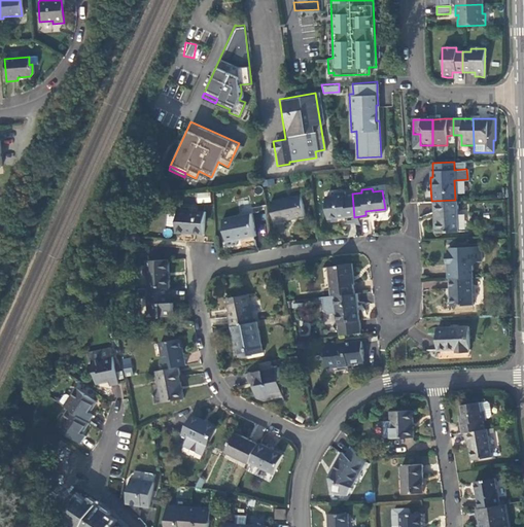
[(195,203),(208,202),(207,192),(194,194),(195,203)]
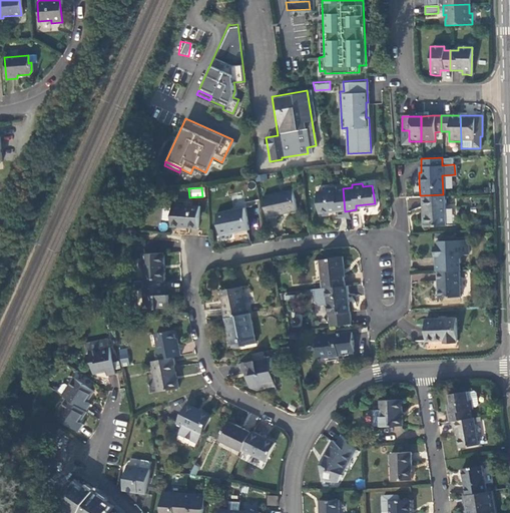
[(337,217),(346,215),(345,211),(343,188),(334,189),(334,187),(323,188),(324,191),(315,192),(318,212),(328,211),(336,210),(337,217)]
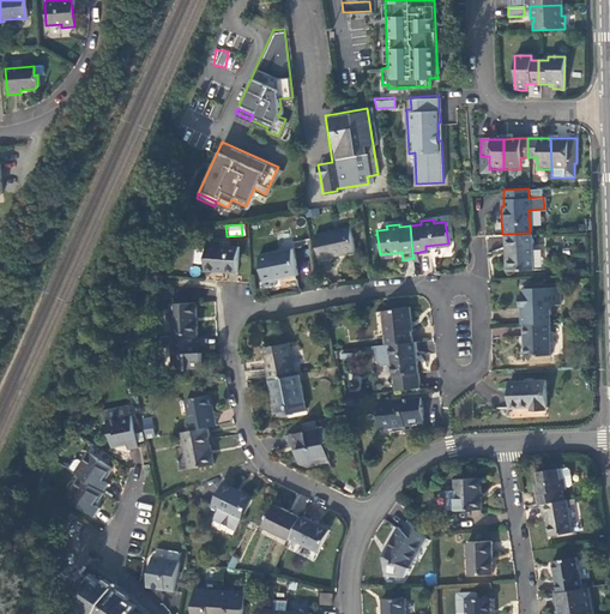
[(349,228),(314,234),(319,262),(327,260),(327,257),(339,254),(354,252),(349,228)]
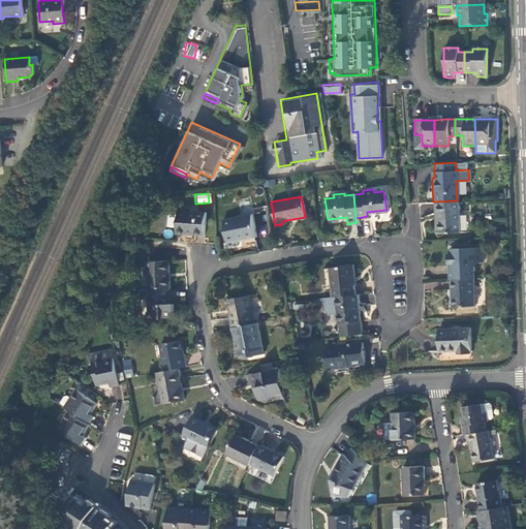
[(458,231),(457,200),(433,201),(434,214),(437,213),(437,221),(438,232),(458,231)]
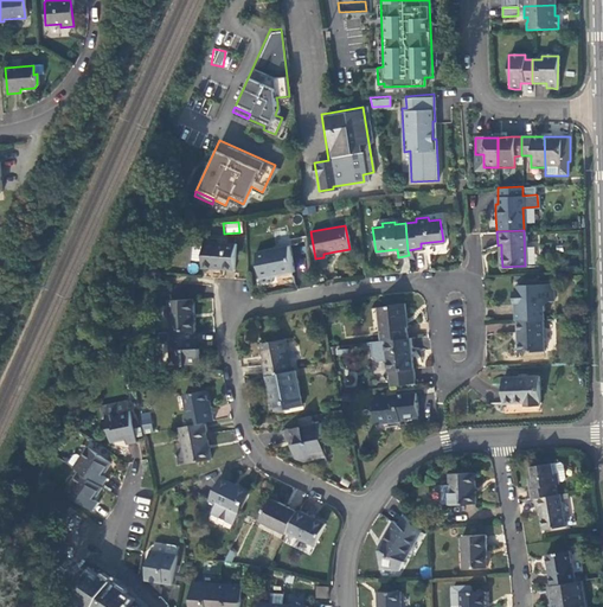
[(233,242),(200,241),(199,267),(216,268),(231,268),(233,242)]
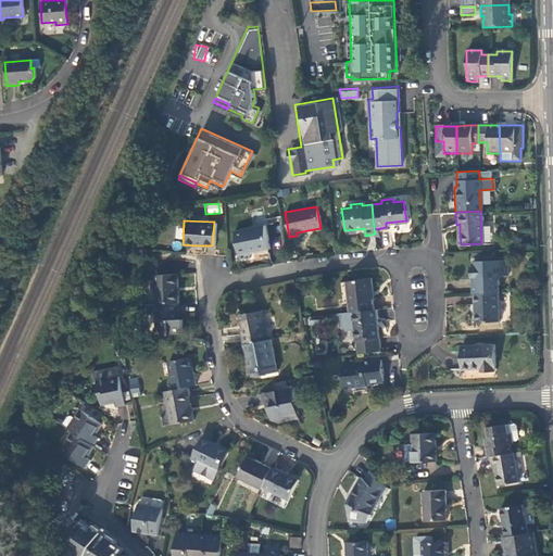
[(264,224),(234,229),(238,253),(254,250),(268,248),(264,224)]
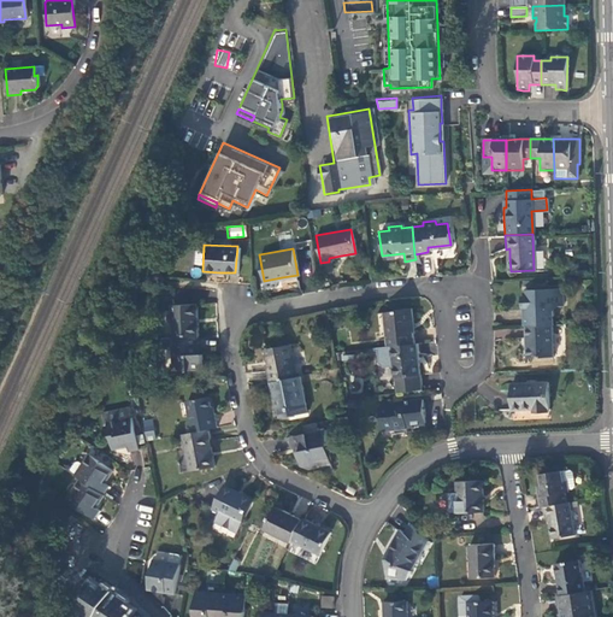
[(537,315),(537,323),(550,323),(553,323),(552,305),(561,304),(561,287),(523,288),(523,301),(529,301),(530,306),(538,306),(540,315),(537,315)]
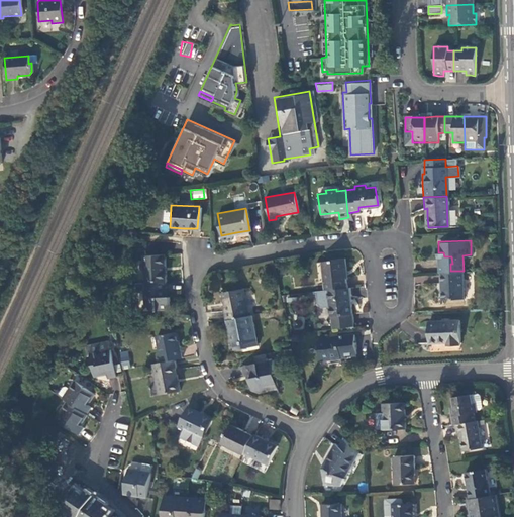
[(439,260),(439,272),(450,271),(450,264),(452,264),(451,256),(444,256),(443,252),(438,252),(439,260)]
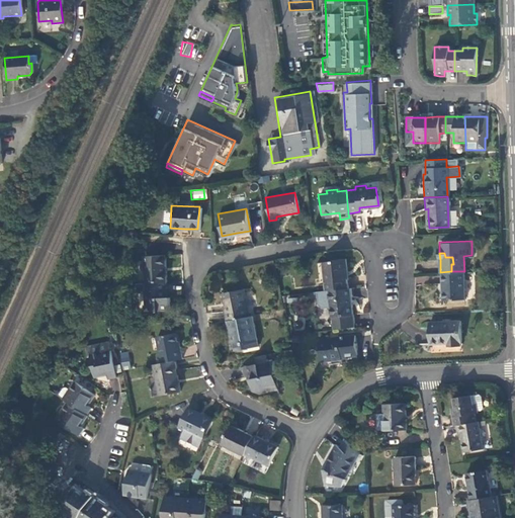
[(143,256),(144,283),(163,281),(165,281),(164,255),(143,256)]
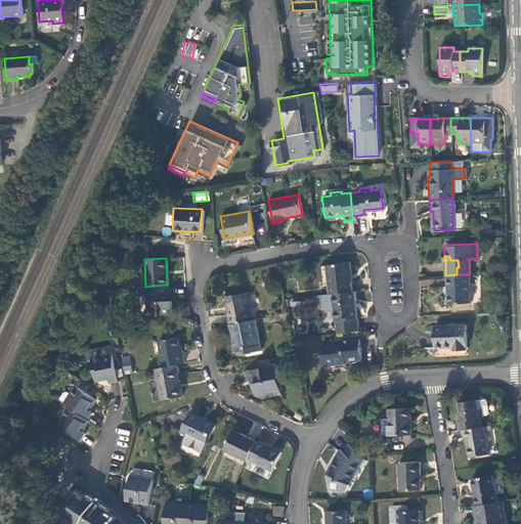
[(323,264),(327,293),(349,291),(347,280),(346,280),(345,273),(348,273),(346,260),(335,261),(335,263),(323,264)]
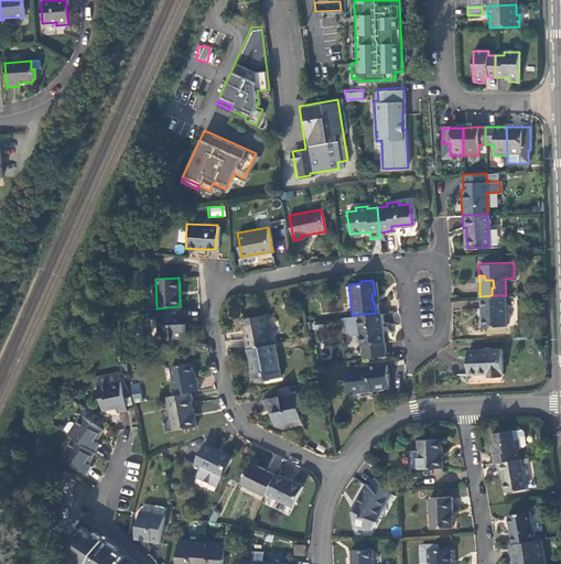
[(505,324),(504,295),(492,295),(479,296),(481,313),(482,325),(505,324)]
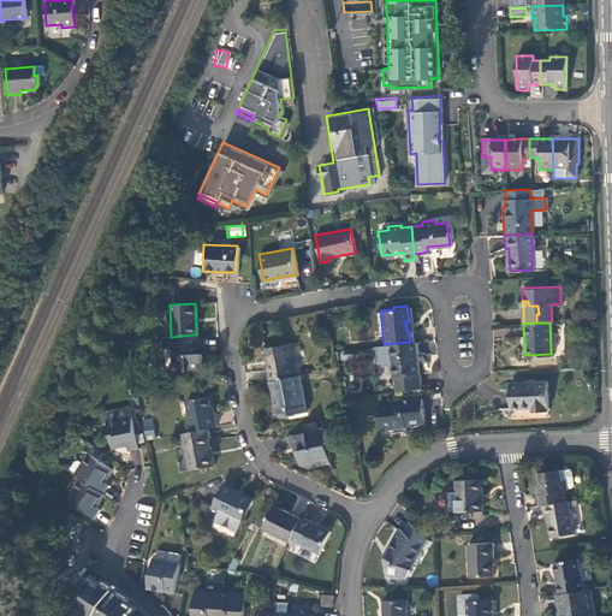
[(194,335),(171,337),(160,337),(160,348),(172,347),(173,369),(200,368),(198,354),(195,354),(194,335)]
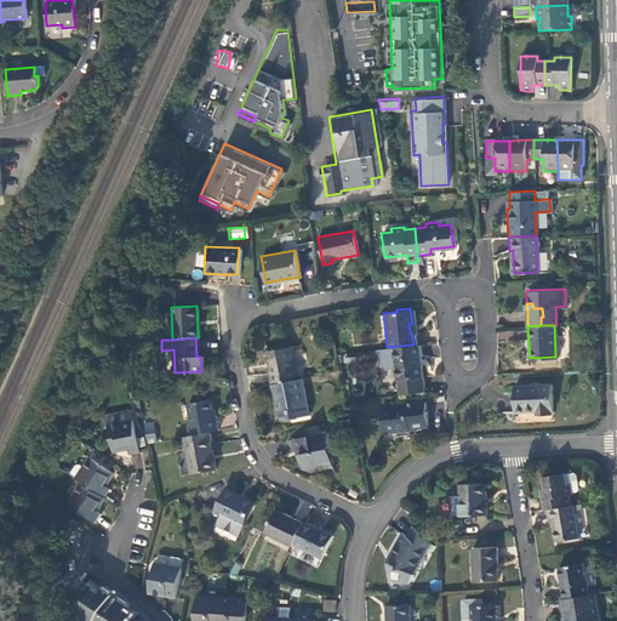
[(387,347),(378,348),(380,363),(384,368),(393,366),(393,377),(395,377),(398,394),(423,391),(417,343),(413,345),(387,347)]
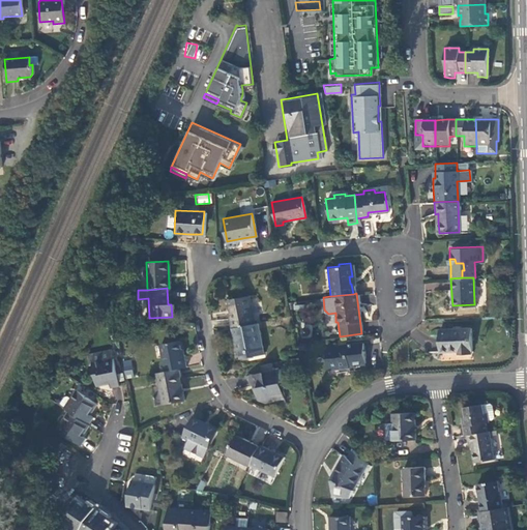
[(230,319),(231,327),(252,324),(245,296),(228,299),(230,313),(228,313),(230,319)]
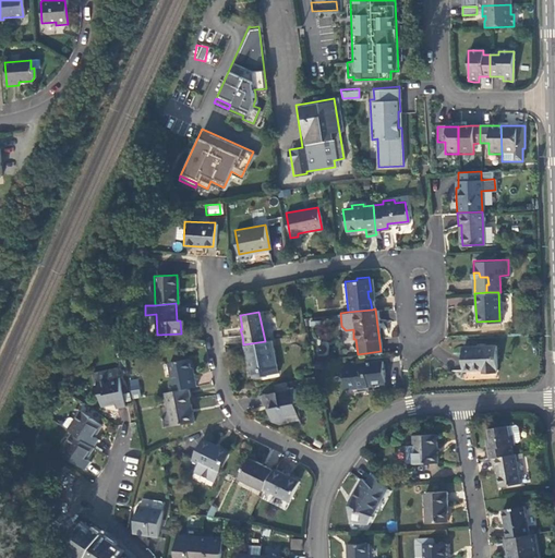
[(276,373),(269,340),(265,341),(243,344),(246,359),(249,371),(260,368),(261,376),(276,373)]
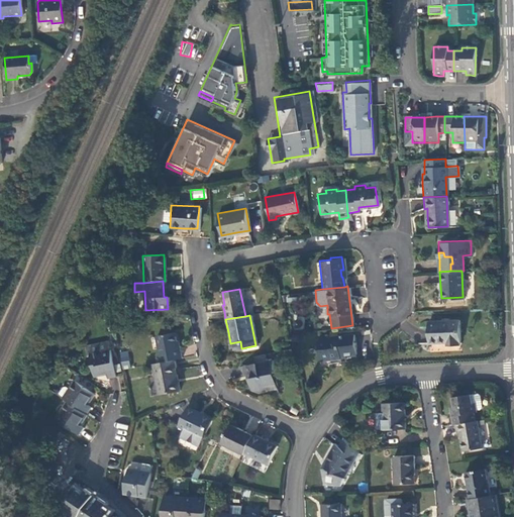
[(457,319),(428,321),(429,331),(429,342),(446,341),(446,344),(459,343),(457,319)]
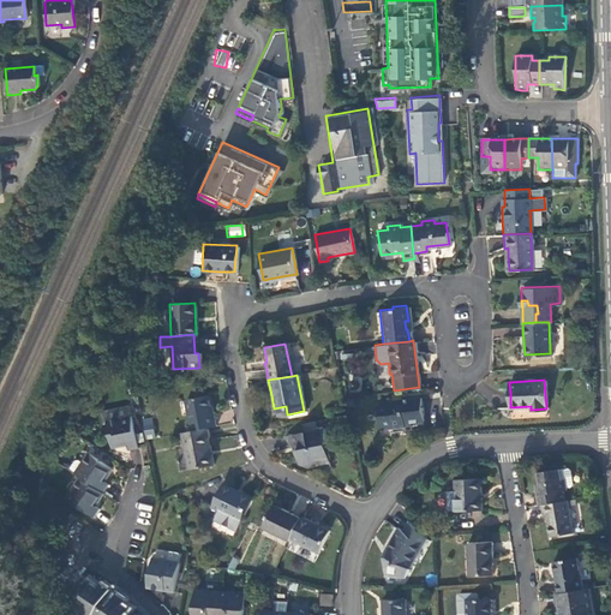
[(184,399),(190,430),(205,428),(214,425),(213,415),(210,416),(208,404),(207,395),(184,399)]
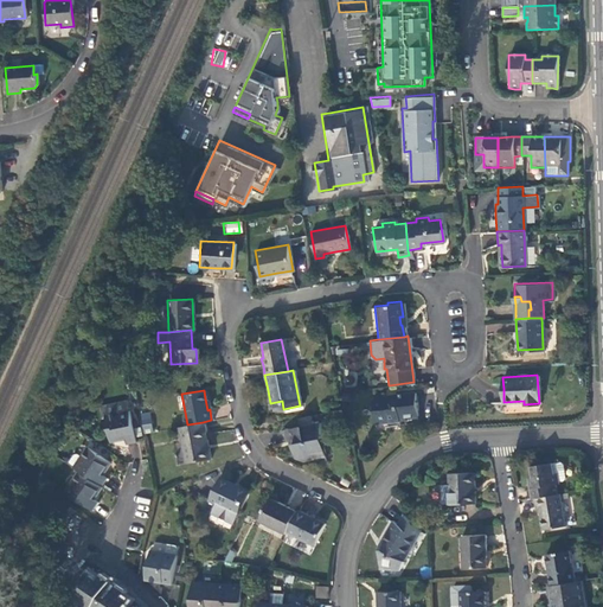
[(416,413),(414,391),(393,394),(393,395),(371,398),(373,422),(397,420),(398,423),(417,421),(416,413)]
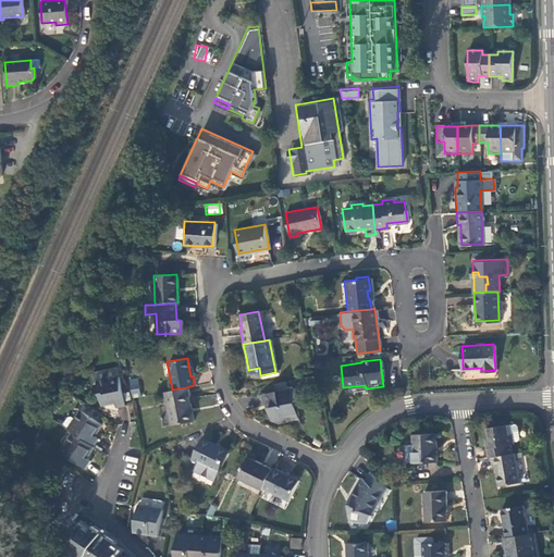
[(93,382),(96,382),(96,381),(118,376),(115,367),(90,372),(93,382)]
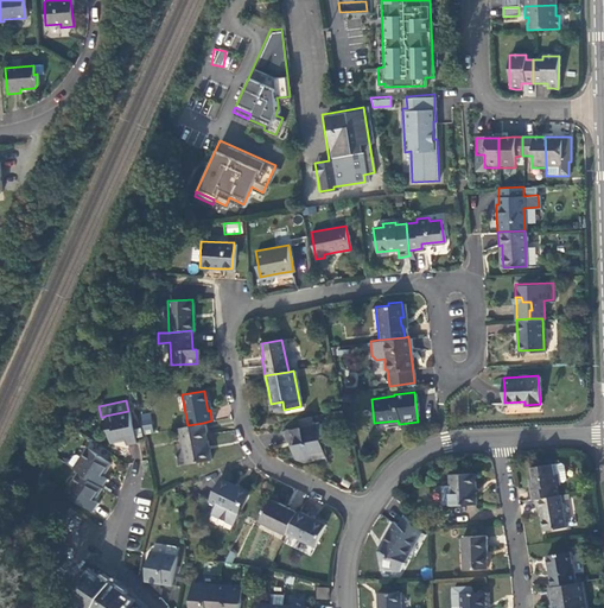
[(273,412),(284,410),(283,401),(271,404),(273,412)]
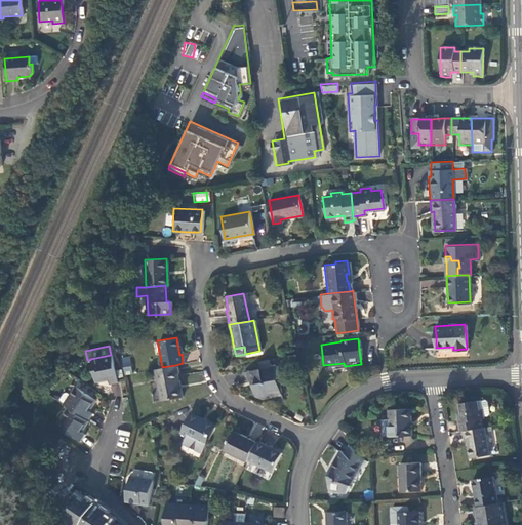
[(111,355),(90,359),(90,360),(94,379),(102,378),(107,377),(108,384),(116,382),(111,355)]
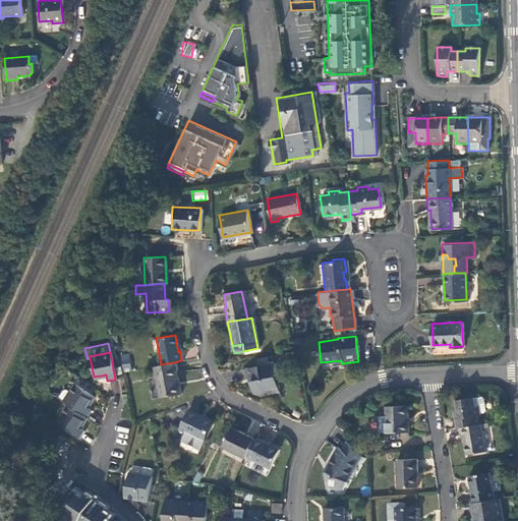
[(177,377),(174,362),(161,364),(153,366),(155,379),(149,380),(152,399),(180,394),(177,377)]
